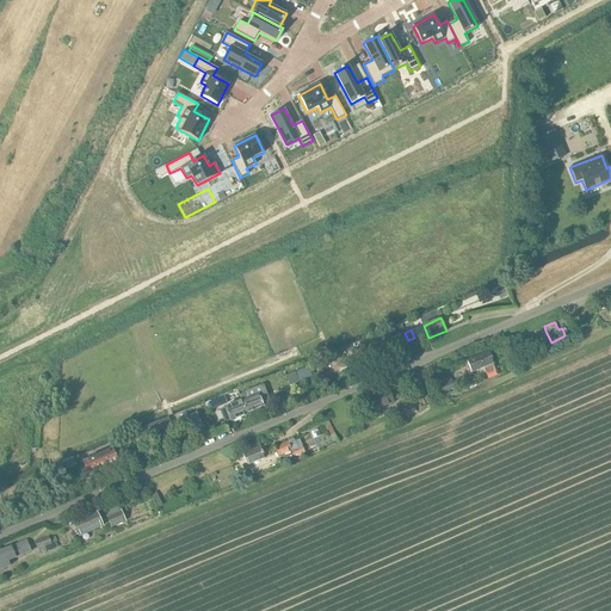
[(352,356),(364,351),(362,345),(350,350),(352,356)]
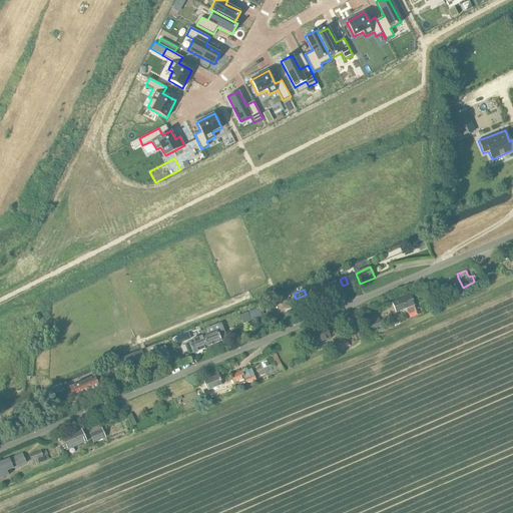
[(410,295),(392,303),(396,313),(406,309),(408,315),(416,312),(413,306),(414,305),(410,295)]
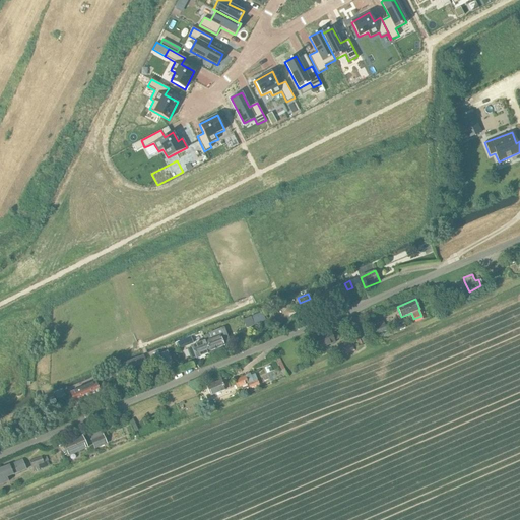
[(278,314),(288,310),(286,304),(276,308),(278,314)]
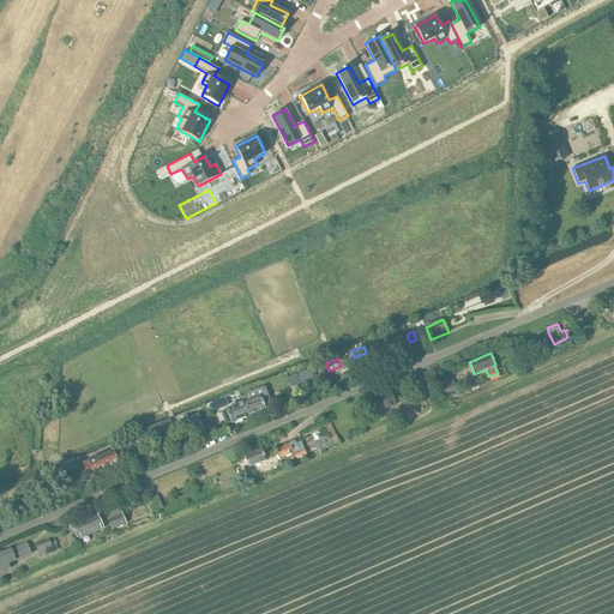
[(293,386),(313,378),(311,371),(298,375),(288,379),(293,386)]
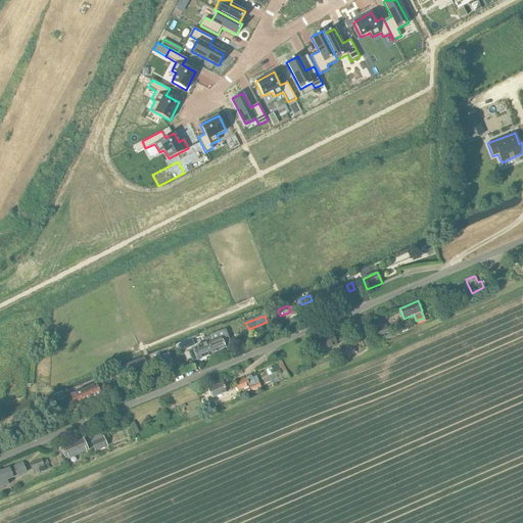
[(377,330),(380,335),(380,336),(384,334),(386,339),(394,336),(394,337),(409,331),(406,325),(391,331),(390,328),(388,329),(387,326),(377,330)]
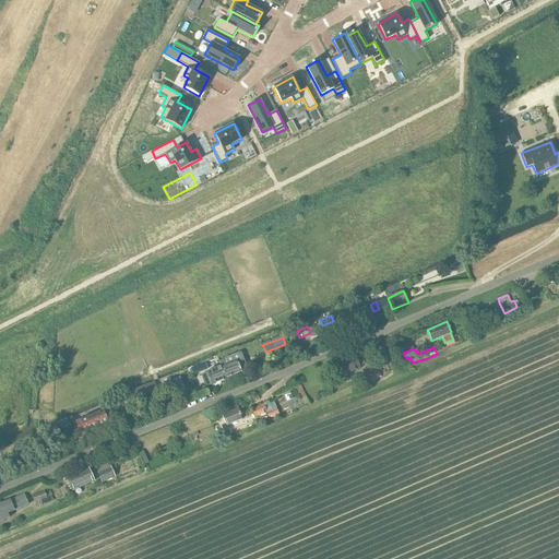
[(219,363),(222,367),(226,380),(241,373),(240,371),(247,368),(240,352),(225,358),(225,359),(219,363)]
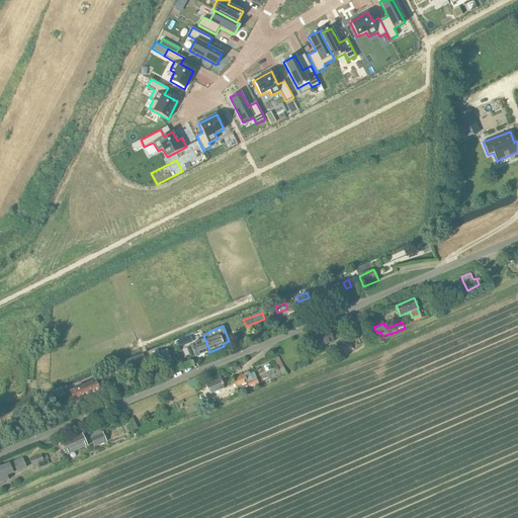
[(332,329),(310,338),(315,349),(334,341),(331,334),(333,333),(332,329)]
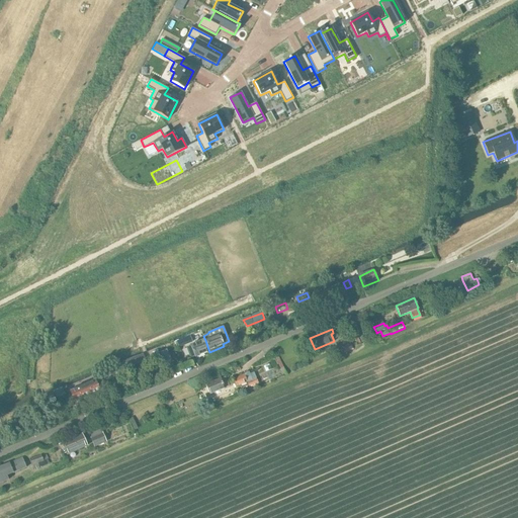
[(339,350),(348,347),(351,345),(348,339),(336,344),(339,350)]
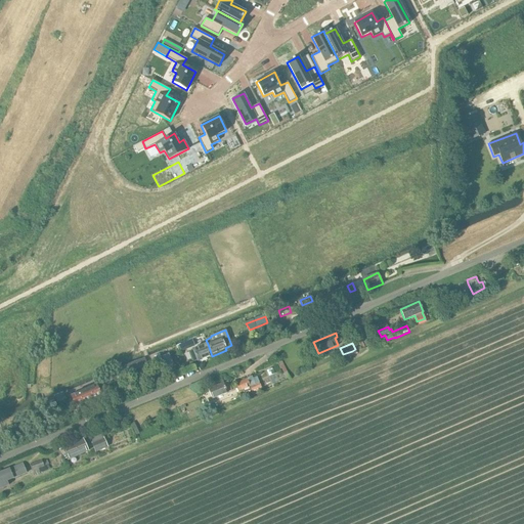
[(212,356),(208,344),(193,350),(188,352),(192,363),(198,361),(212,356)]
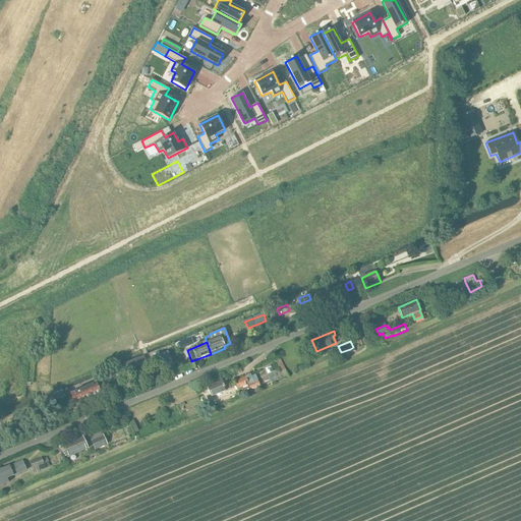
[(161,355),(162,356),(166,366),(172,363),(167,352),(161,355)]
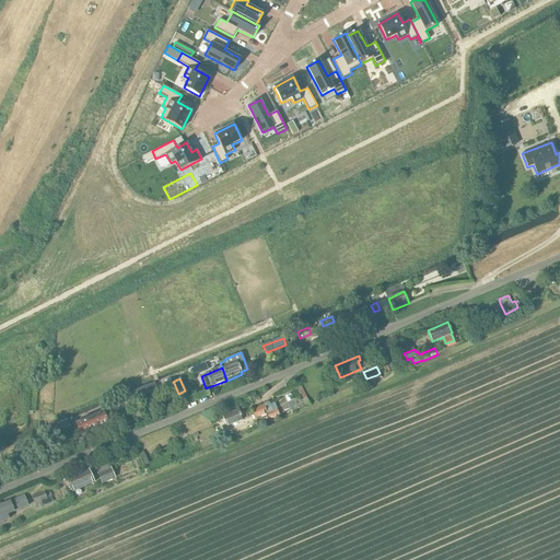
[(125,406),(159,393),(154,383),(121,396),(125,406)]
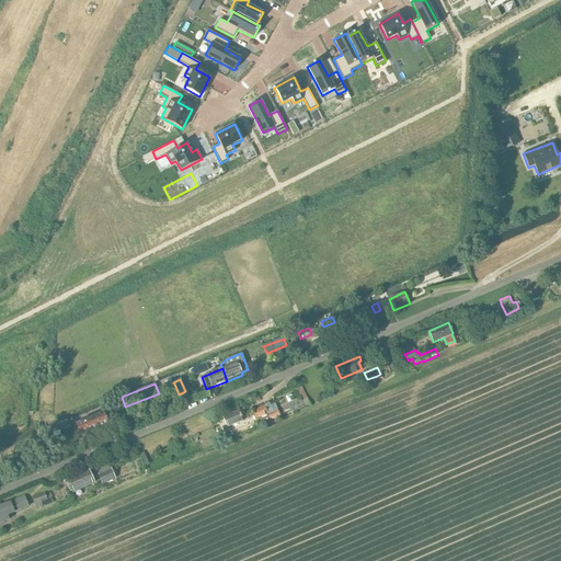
[(270,405),(270,402),(260,407),(260,408),(252,411),(255,419),(261,416),(262,420),(268,416),(270,418),(278,414),(274,403),(270,405)]
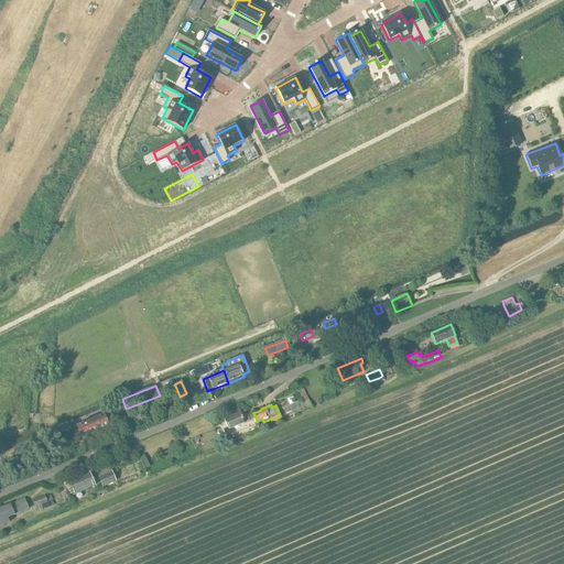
[(249,420),(245,411),(240,412),(224,419),(228,430),(245,423),(243,422),(249,420)]
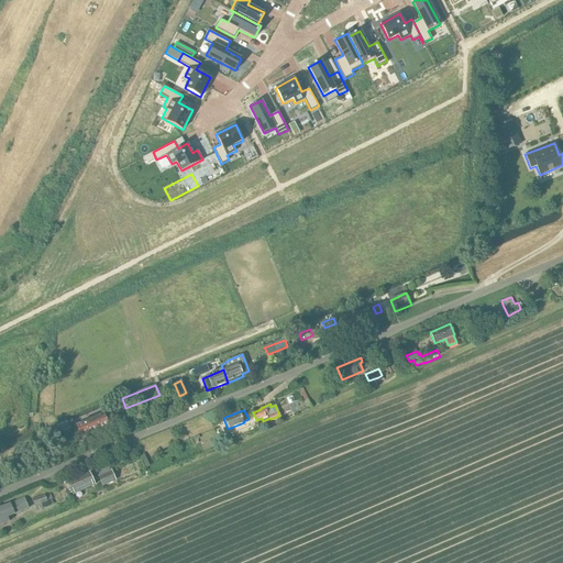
[(80,437),(109,424),(103,414),(76,424),(80,437)]
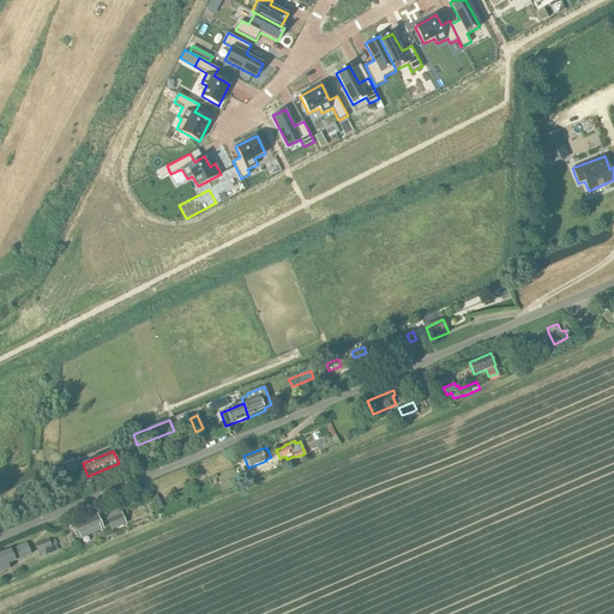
[(209,468),(215,483),(242,473),(235,457),(209,468)]
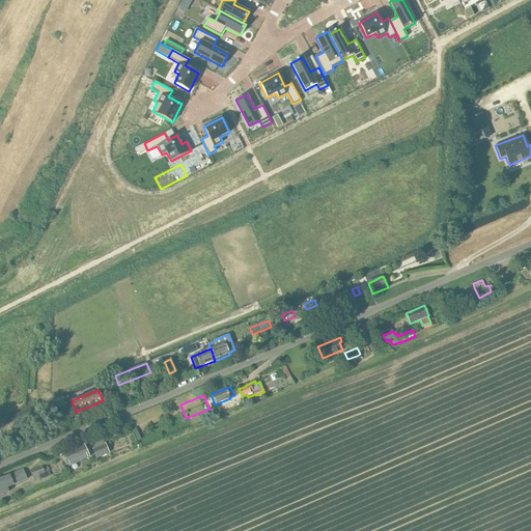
[(68,408),(65,401),(57,404),(59,411),(68,408)]
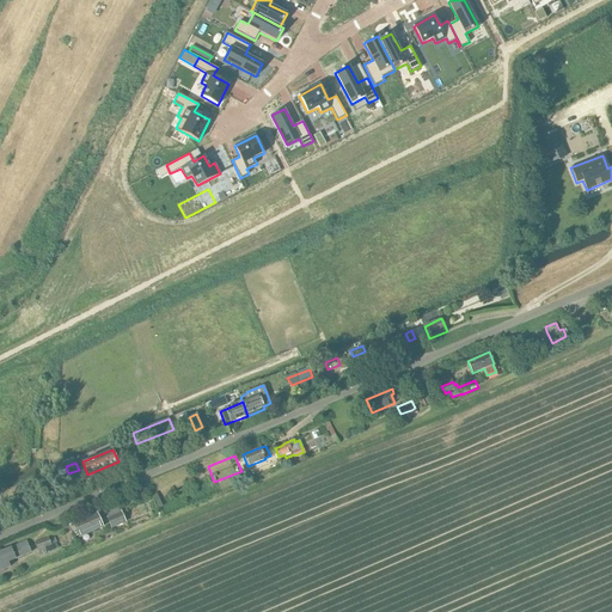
[(164,506),(158,493),(153,494),(159,508),(164,506)]
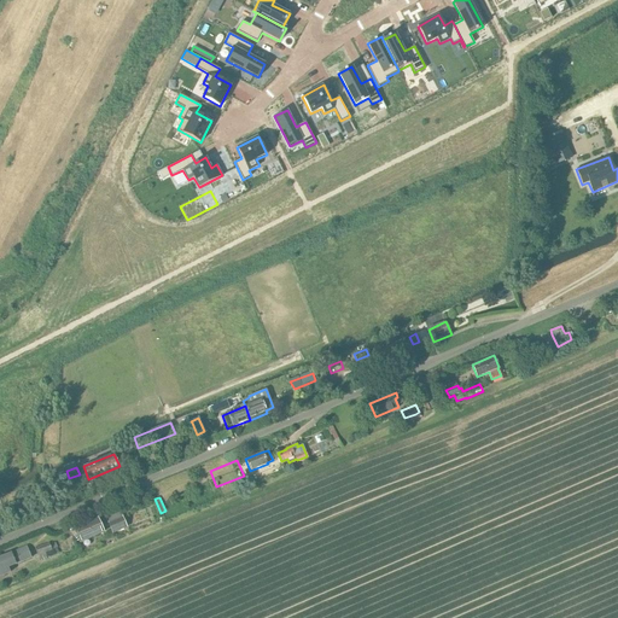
[(112,534),(128,528),(122,516),(108,523),(112,534)]
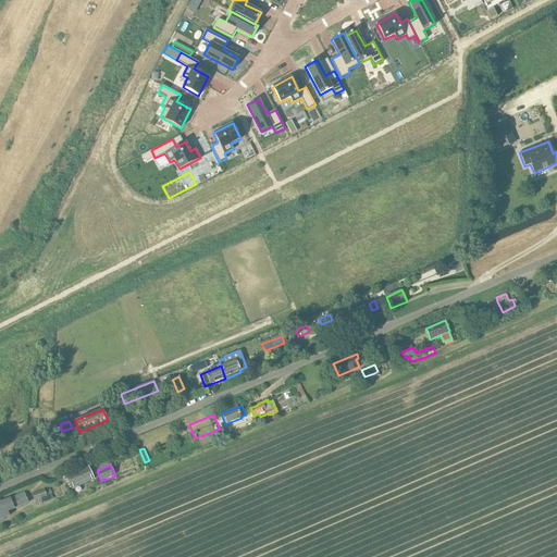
[(93,479),(88,468),(67,477),(72,487),(93,479)]
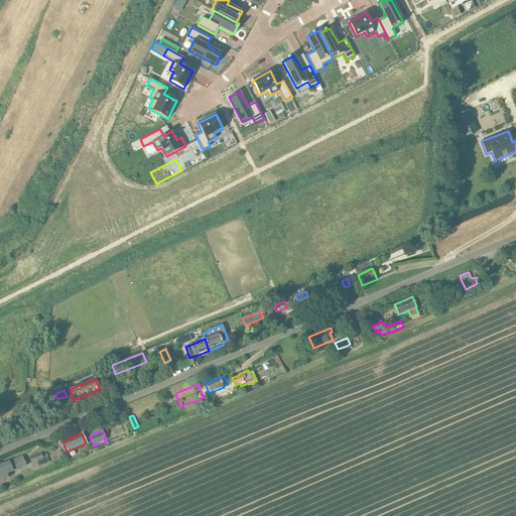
[(41,453),(29,458),(33,468),(48,463),(47,458),(45,454),(42,455),(41,453)]
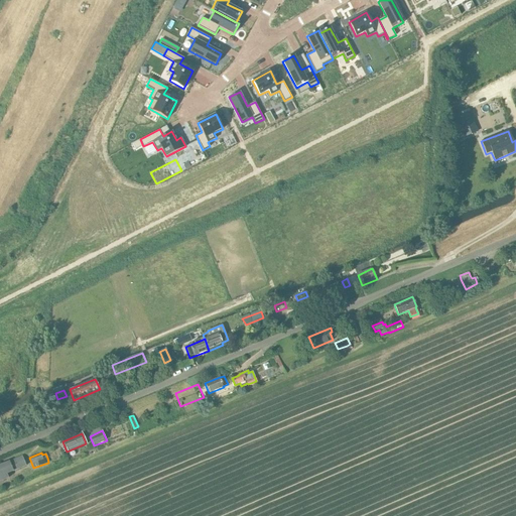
[(22,457),(9,462),(0,465),(0,481),(1,481),(8,478),(7,474),(13,472),(12,471),(26,466),(22,457)]
